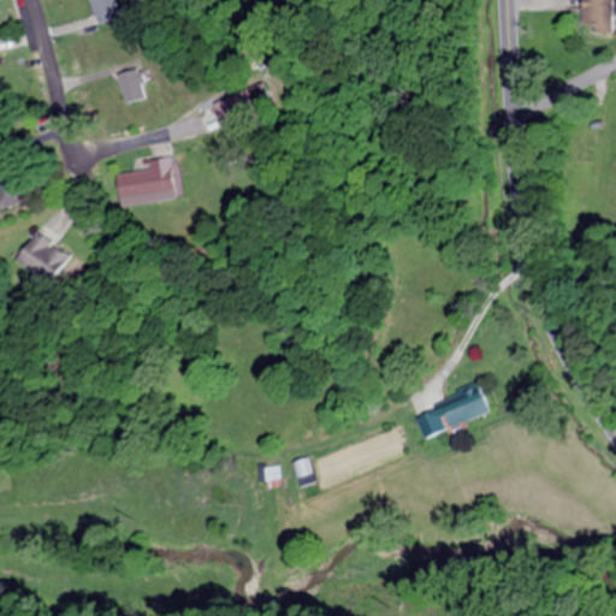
[(123,16),(117,0),(90,0),(101,24),(123,16)]
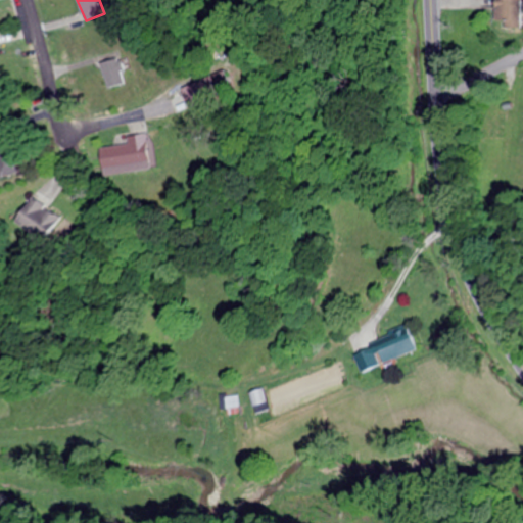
[(521,0),(495,0),(495,26),(521,26),(521,0)]
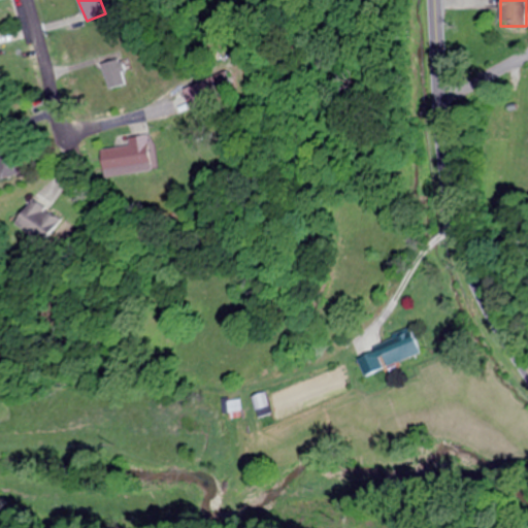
[(108,89),(128,83),(121,58),(101,64),(108,89)]
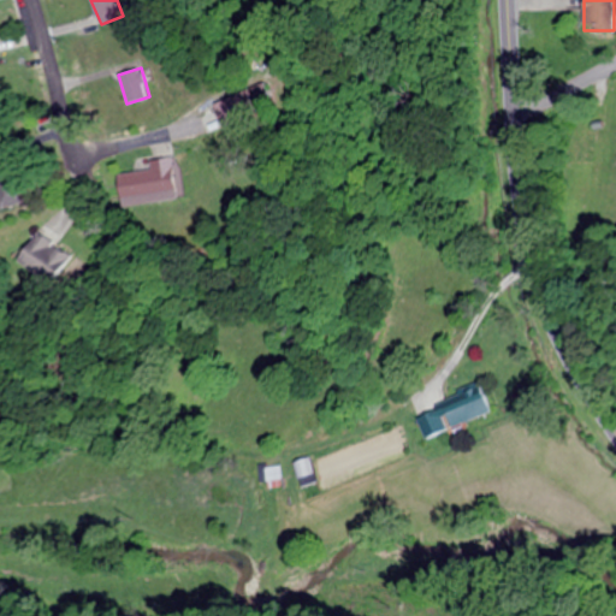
[(209,104),(218,125),(267,106),(259,83),(209,104)]
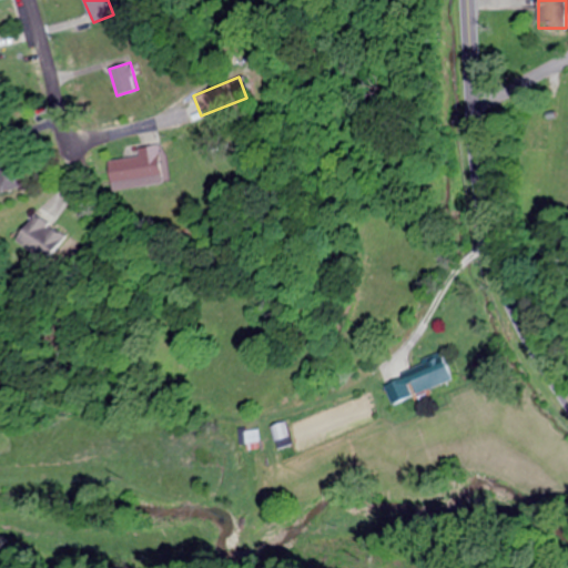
[(121,148),(122,160),(109,161),(111,185),(158,183),(155,146),(121,148)]
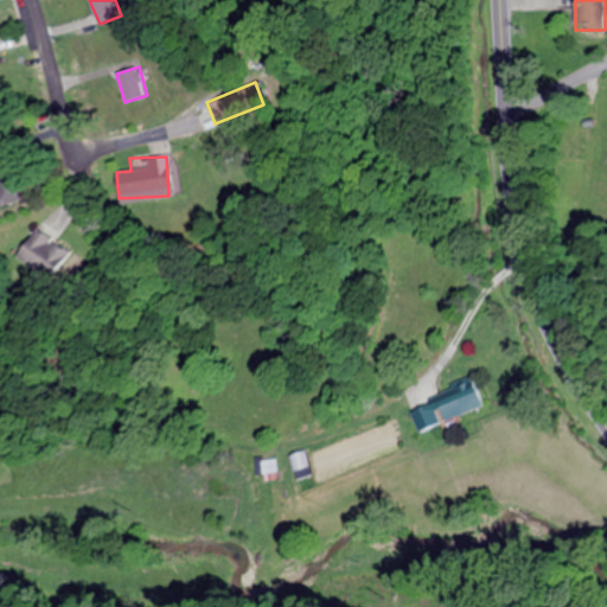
[(472,379),(407,404),(416,432),(483,406),(472,379)]
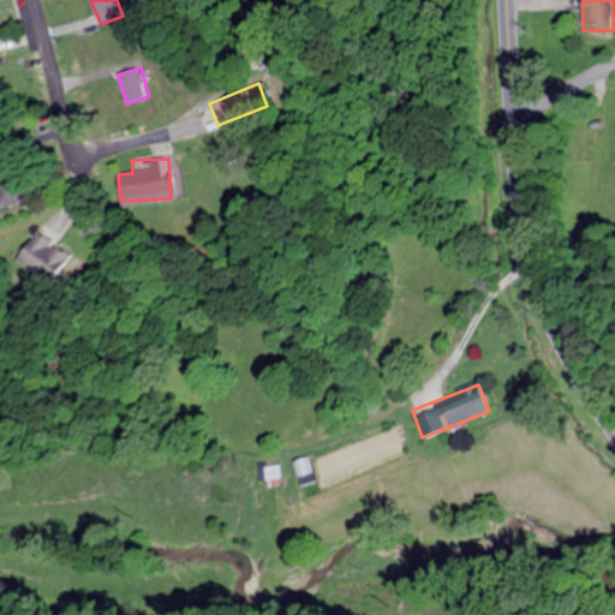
[(298,485),(312,481),(306,457),(292,460),(298,485)]
